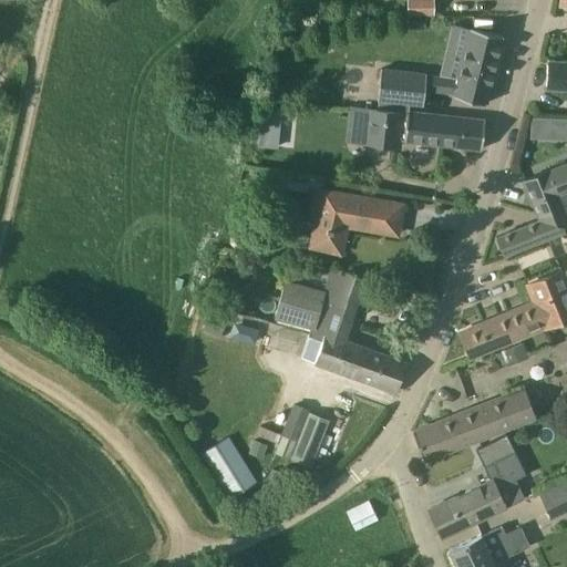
[(433,0),(406,0),(406,14),(433,14),(433,0)]
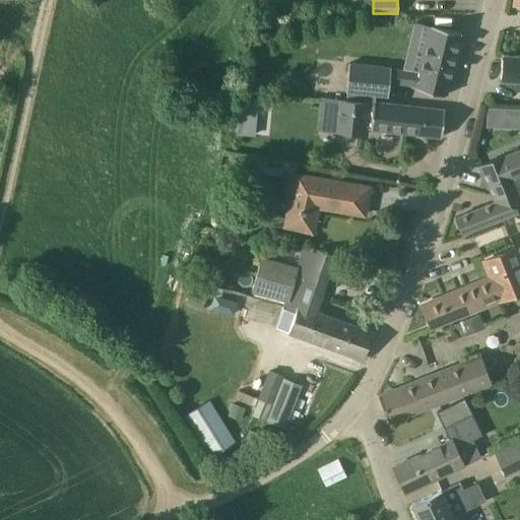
[(461,33),(432,25),(420,71),(349,63),(346,92),(375,95),(388,96),(389,82),(417,85),(416,88),(446,95),(461,33)]
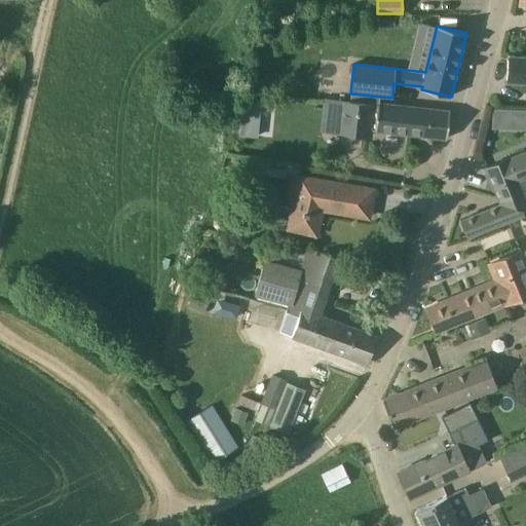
[(525,57),(509,55),(506,81),(525,82),(525,57)]
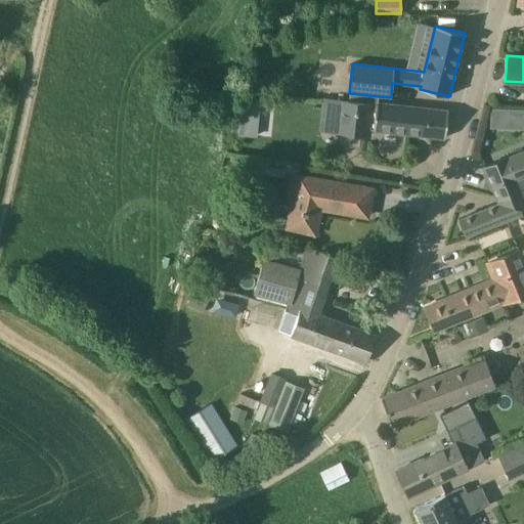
[(348,100),(378,103),(378,96),(349,93),(348,100)]
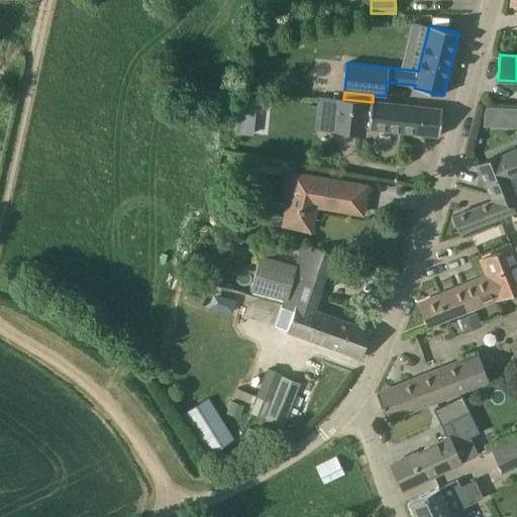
[(343,99),(336,99),(333,130),(364,134),(365,128),(370,128),(370,129),(371,129),(371,128),(438,136),(439,136),(442,109),(441,109),(440,109),(373,102),(343,99)]
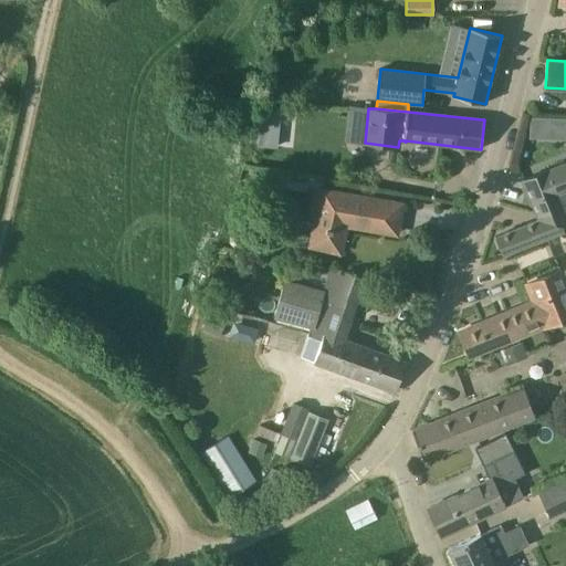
[(549,118),(528,117),(528,133),(549,133),(549,118)]
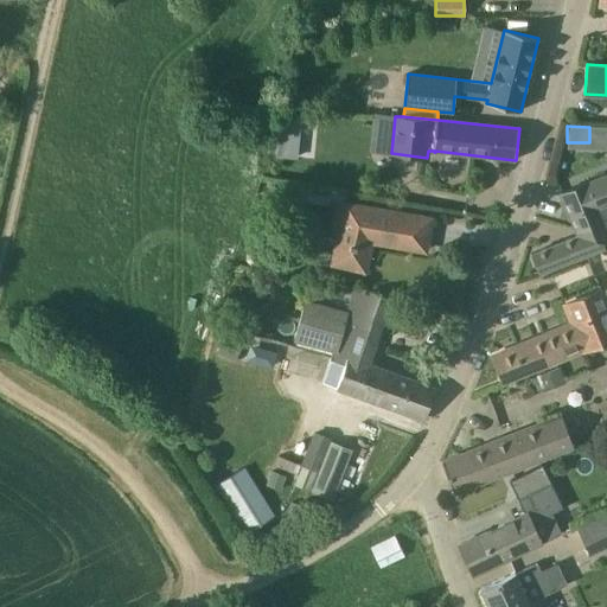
[(575,230),(606,217),(606,172),(606,173),(588,181),(587,181),(562,192),(561,192),(560,193),(575,230)]
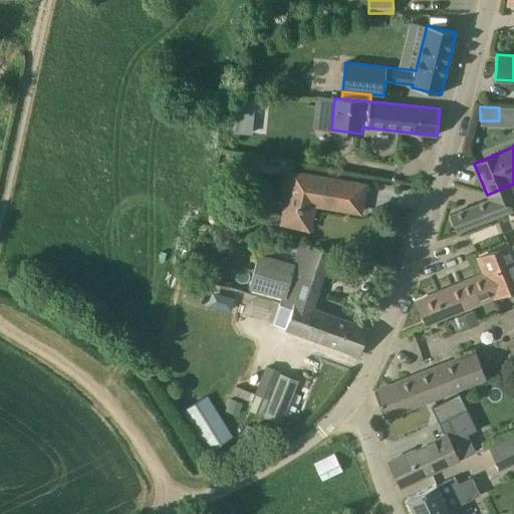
[(309,229),(314,206),(359,214),(364,185),(289,172),(280,223),(309,229)]
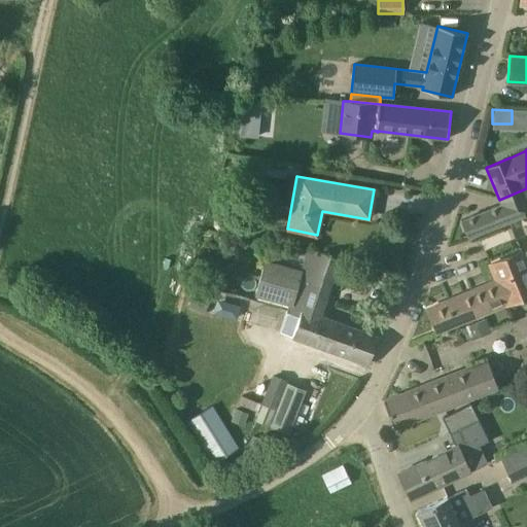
[(526,188),(499,200),(501,204),(461,220),(467,237),(526,213),(526,188)]
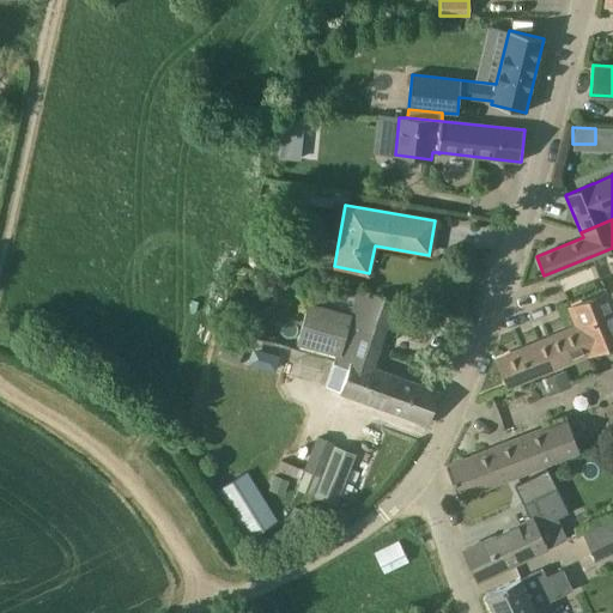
[(296,345),(335,356),(371,368),(394,301),(359,289),(350,315),(308,303),(296,345)]
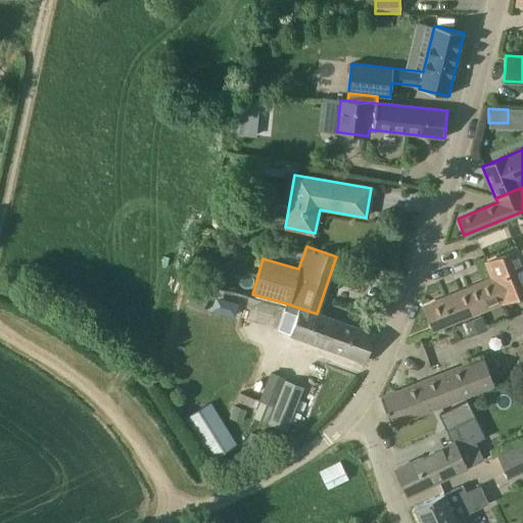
[(522,292),(522,265),(517,249),(485,263),(491,279),(424,306),(433,330),(522,292)]
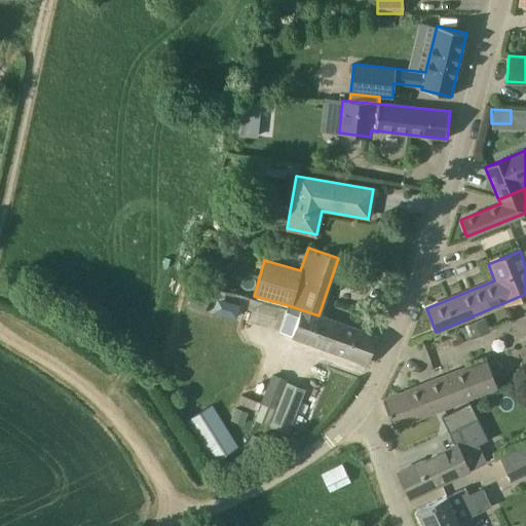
[(188,307),(203,314),(212,297),(196,290),(188,307)]
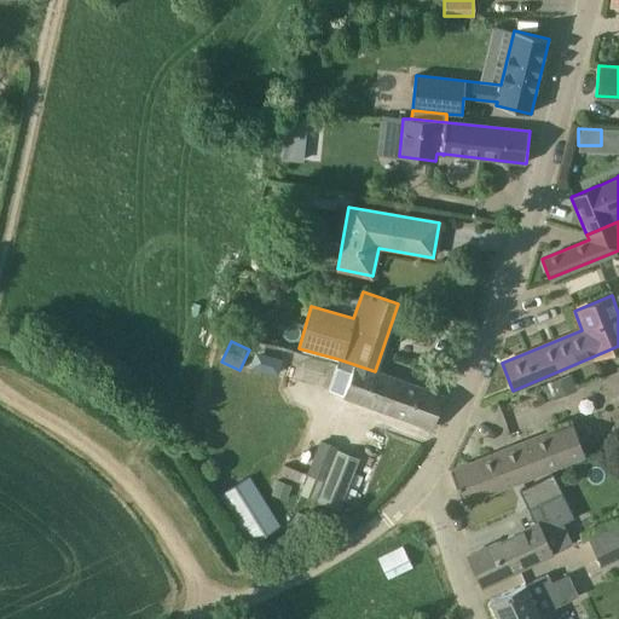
[(375,371),(339,359),(336,368),(348,372),(341,397),(432,428),(443,395),(375,371)]
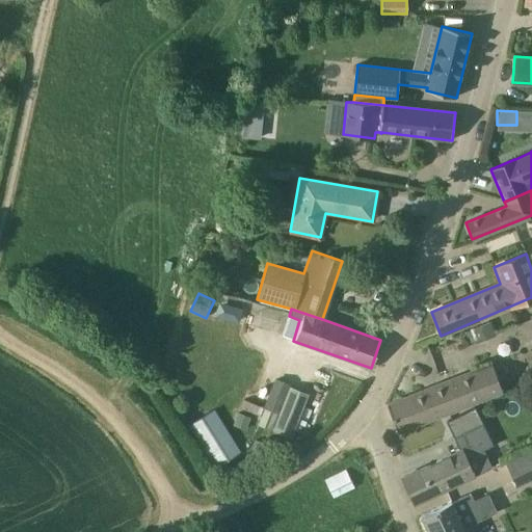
[(476,345),(498,337),(491,321),(470,329),(476,345)]
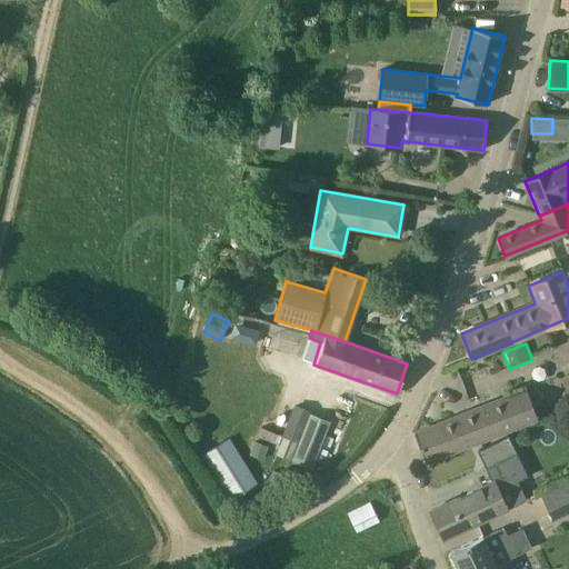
[(383,393),(365,385),(360,393),(379,402),(383,393)]
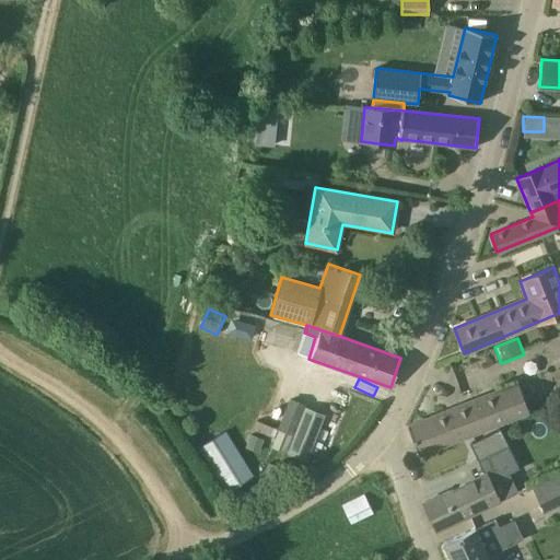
[(407,426),(418,454),(529,411),(518,383),(407,426)]
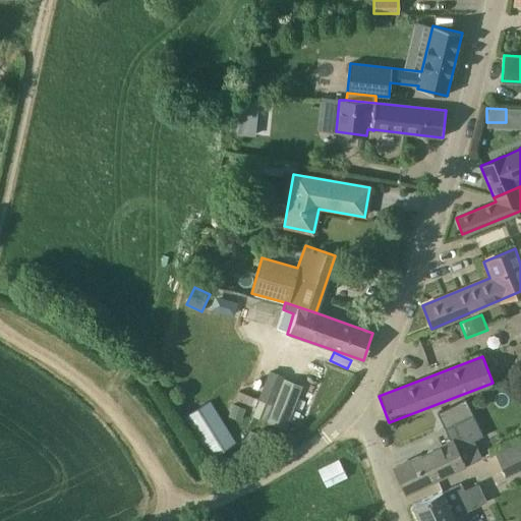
[(270,372),(259,398),(263,400),(255,416),(266,420),(283,378),(270,372)]
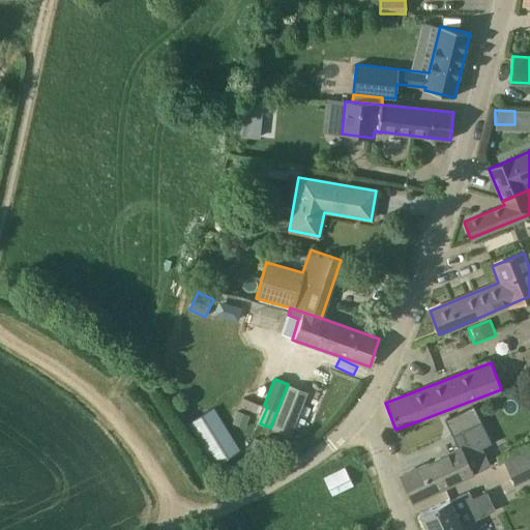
[(212,406),(186,422),(214,465),(239,448),(212,406)]
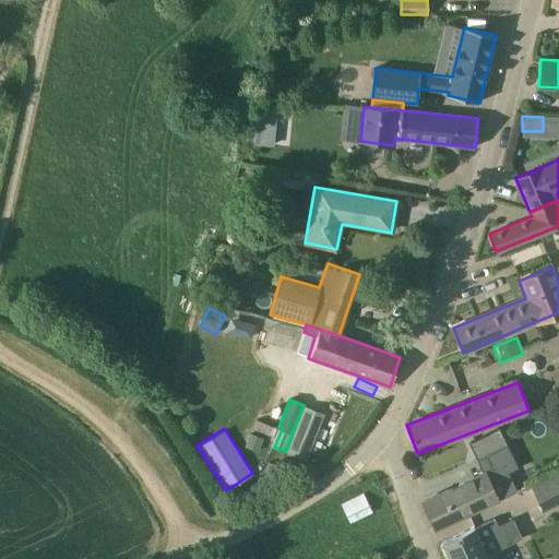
[(258,452),(264,439),(251,433),(245,447),(258,452)]
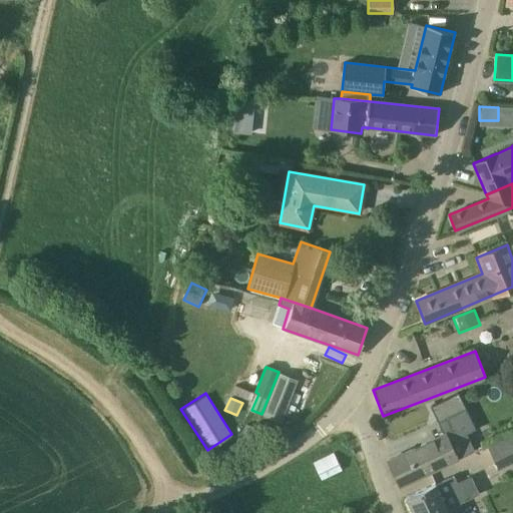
[(457,459),(449,443),(475,430),(466,409),(438,422),(444,435),(388,461),(400,486),(457,459)]
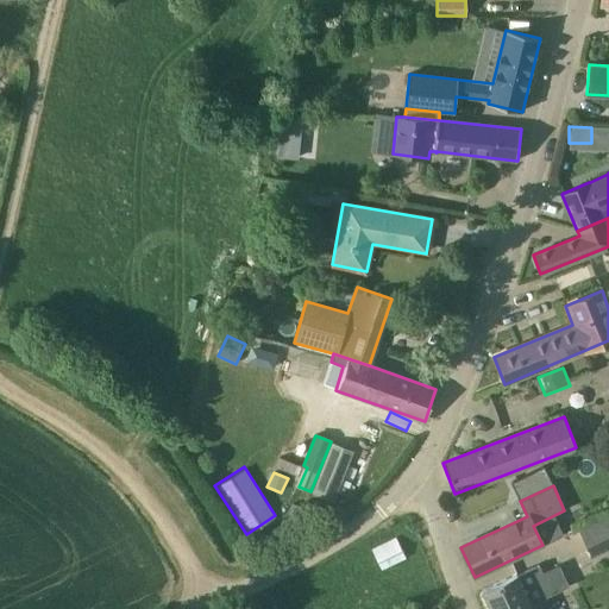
[(590,556),(608,546),(608,515),(578,529),(590,556)]
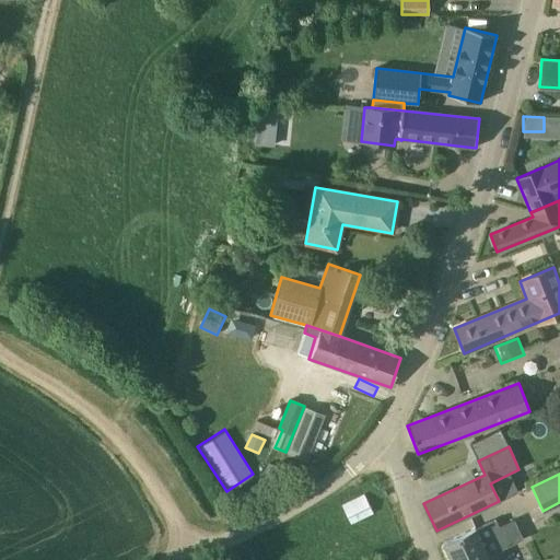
[(364,496),(342,505),(351,523),(373,513),(364,496)]
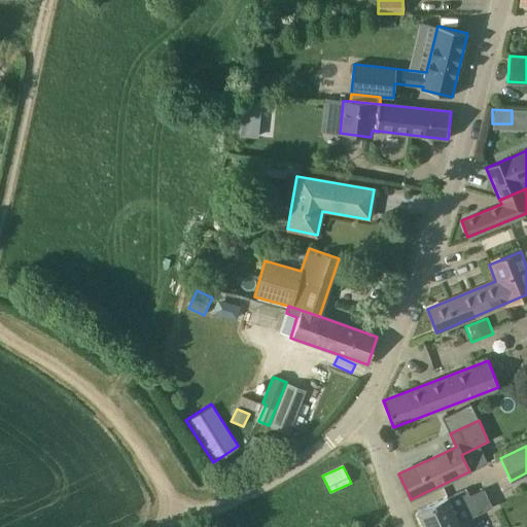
[(417,511),(424,526),(463,526),(461,522),(492,506),(487,495),(473,501),(469,491),(451,500),(449,495),(417,511)]
